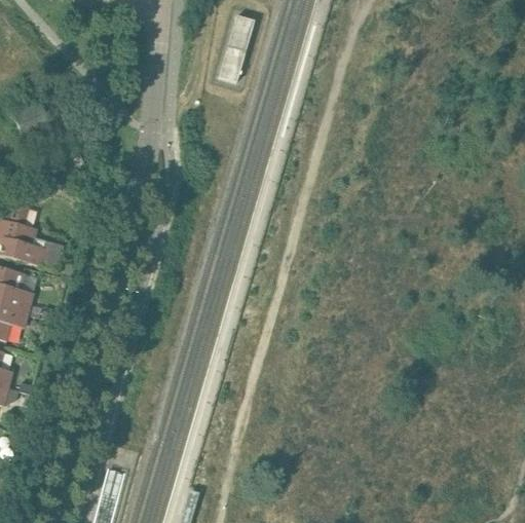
[(237,14),(220,76),(237,81),(255,20),(237,14)]
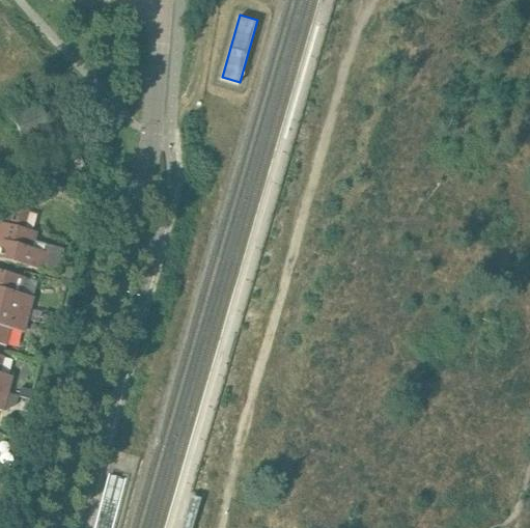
[(21,109),(12,112),(24,142),(16,146),(21,162),(55,148),(49,132),(52,131),(49,123),(44,109),(39,102),(21,109)]
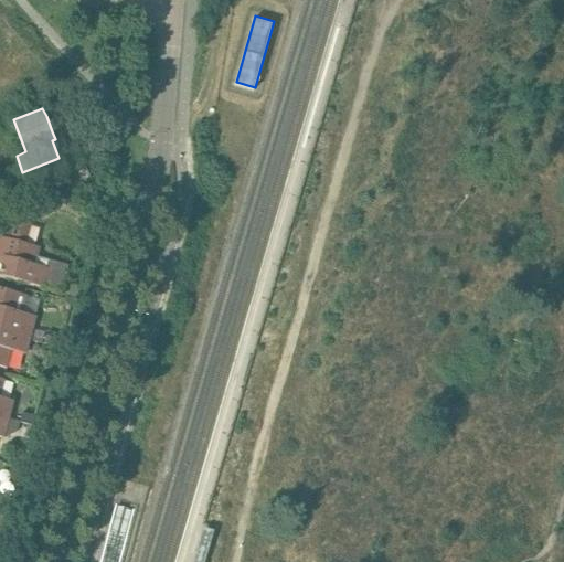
[(0,262),(1,262),(0,267),(0,273),(43,285),(61,290),(68,263),(36,254),(39,243),(29,241),(34,208),(13,216),(8,236),(0,234),(0,262)]
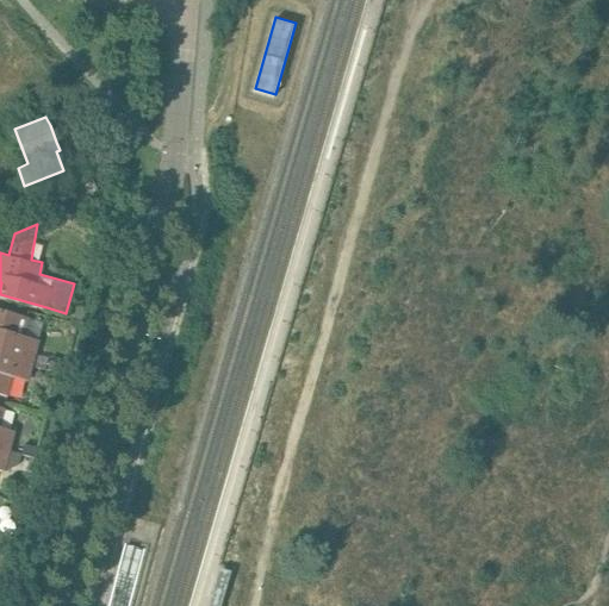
[(0,350),(47,363),(49,355),(35,351),(38,338),(23,335),(29,316),(0,307),(0,350)]
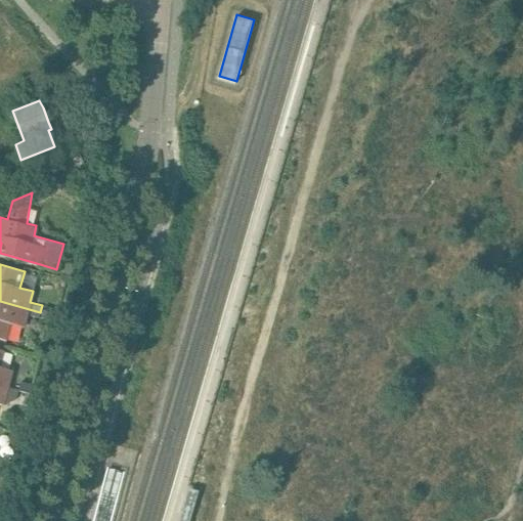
[(0,337),(6,339),(11,322),(24,327),(27,313),(39,316),(40,312),(0,301),(0,337)]
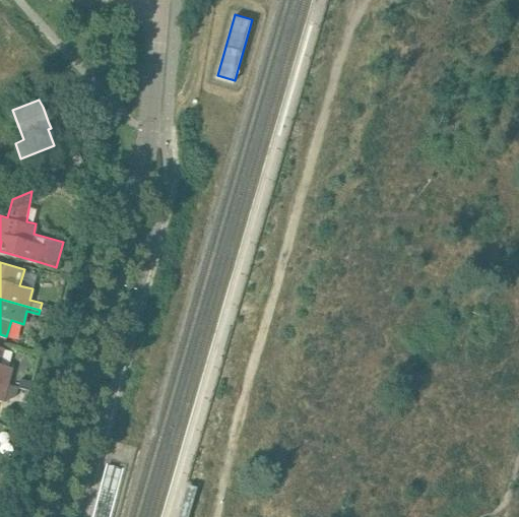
[(45,303),(43,311),(51,313),(53,305),(45,303)]
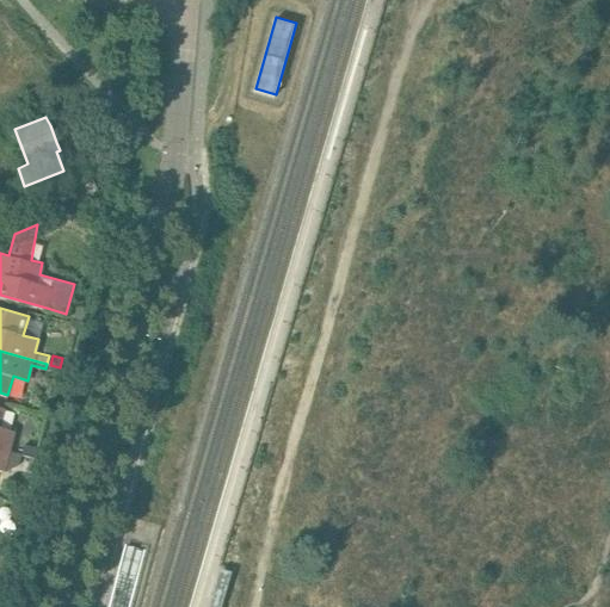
[(0,447),(10,451),(14,429),(0,426),(0,421),(4,407),(0,406),(0,447)]
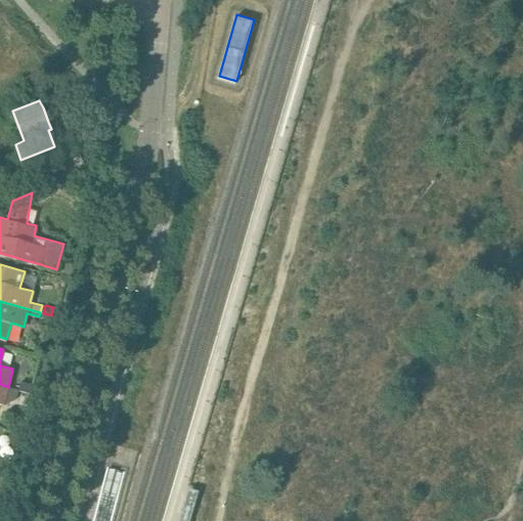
[(20,380),(18,389),(31,392),(33,384),(20,380)]
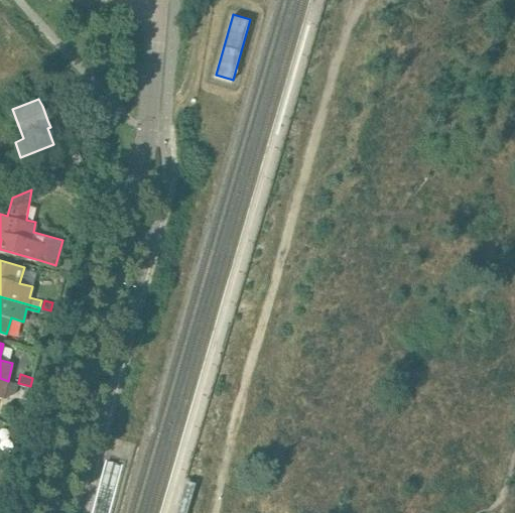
[(0,396),(4,397),(16,391),(18,383),(8,381),(0,378),(0,396)]
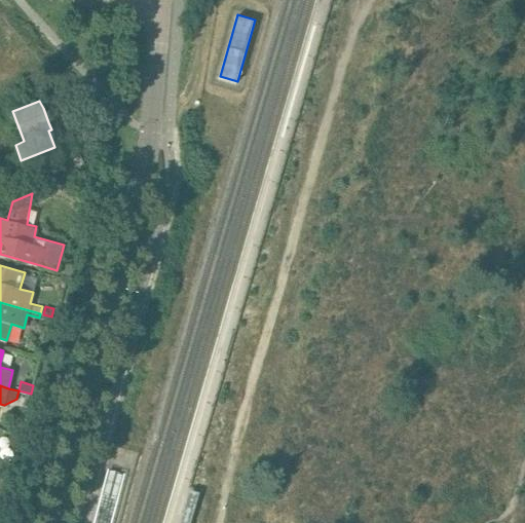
[(14,473),(17,462),(4,459),(1,469),(14,473)]
